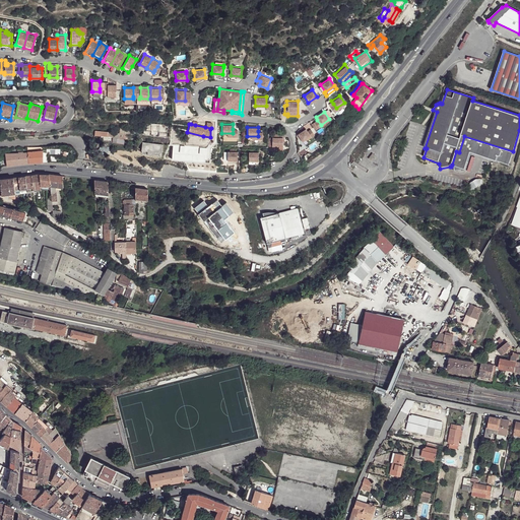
[(307,130),(305,128),(297,133),(302,140),(310,135),(307,130)]
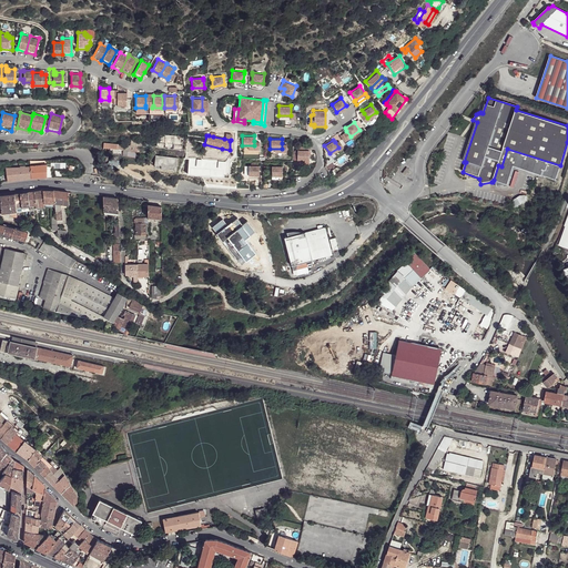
[(304,149),(296,149),(296,159),(308,159),(308,154),(308,149),(304,149)]
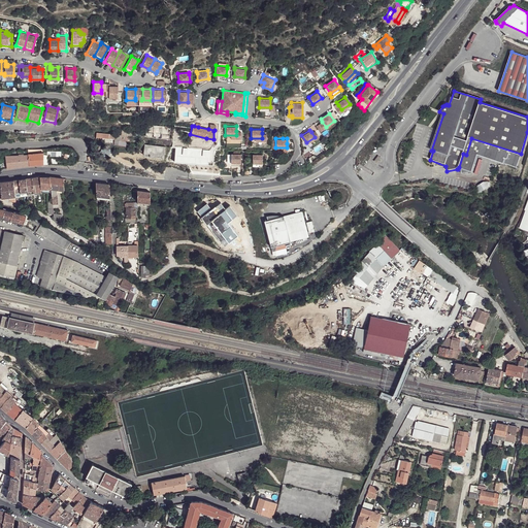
[(463,154),(459,167),(471,171),(477,155),(517,167),(521,154),(471,138),(466,155),(463,154)]
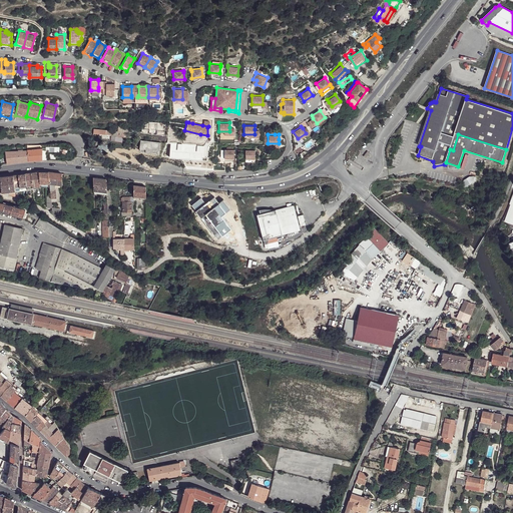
[(158,153),(160,140),(139,139),(138,151),(158,153)]
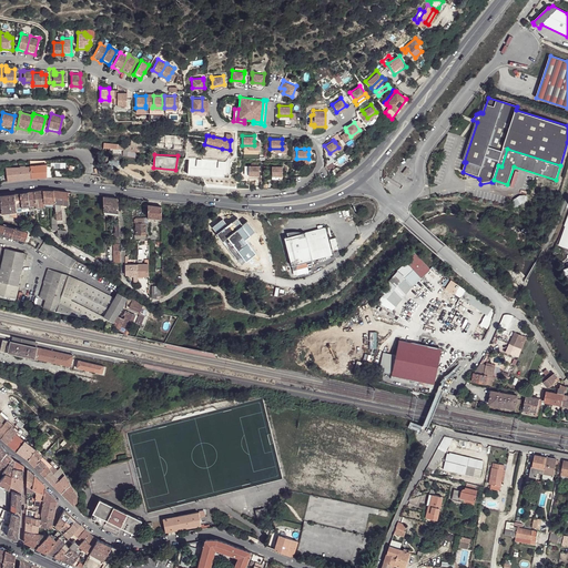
[(32,165),(32,178),(47,176),(47,168),(47,164),(32,165)]
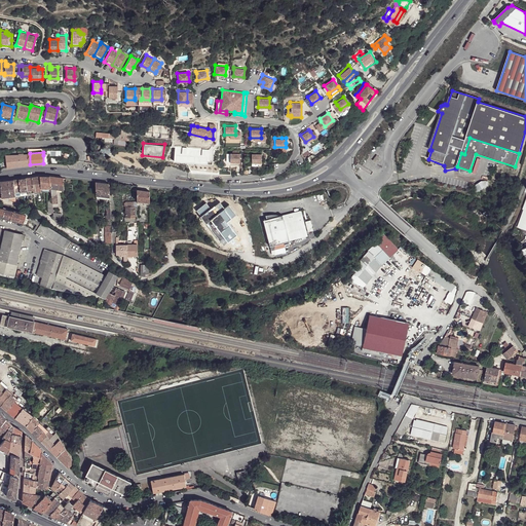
[(229,161),(239,161),(239,152),(229,152),(229,161)]
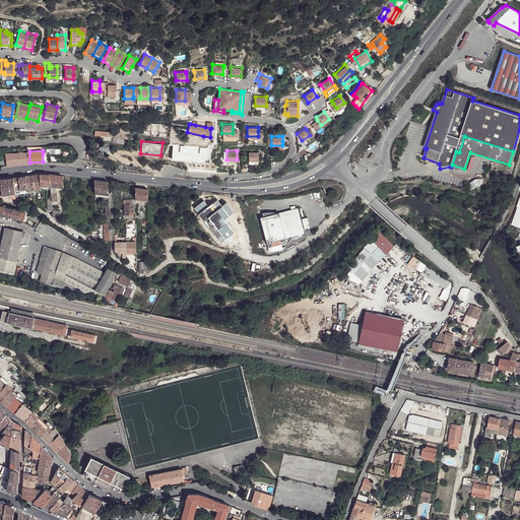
[(6,160),(7,165),(29,163),(29,151),(6,153),(6,160)]
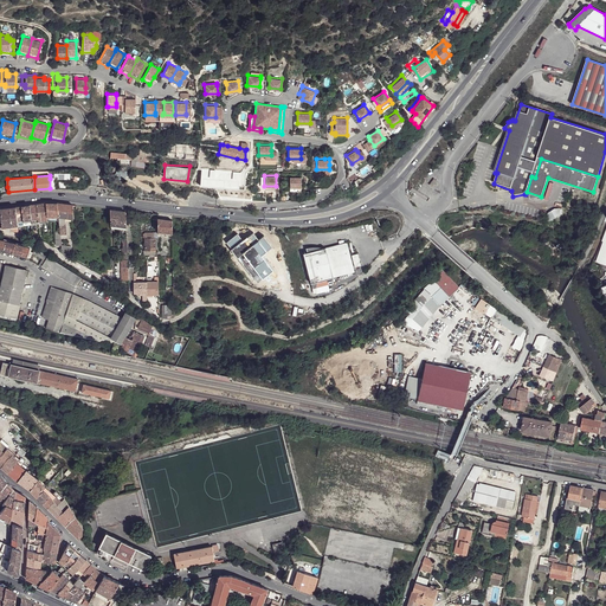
[(301,176),(289,176),(289,181),(289,186),(301,186),(301,176)]
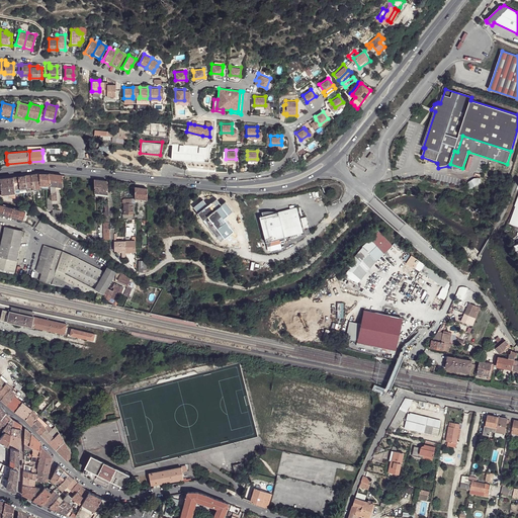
[(39,173),(31,174),(33,186),(40,186),(40,184),(39,173)]
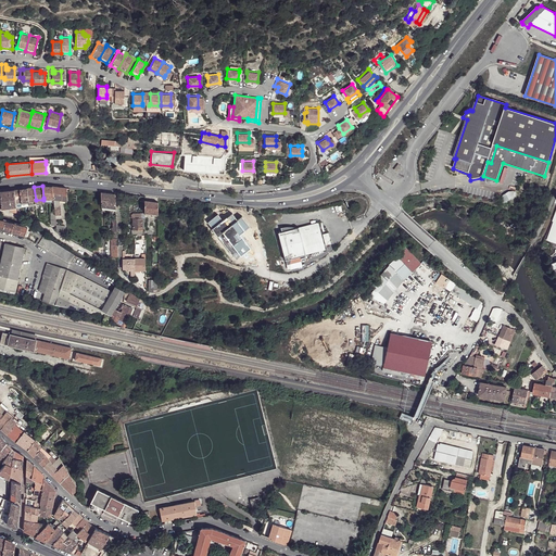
[(53,186),(42,186),(43,198),(53,198),(53,186)]
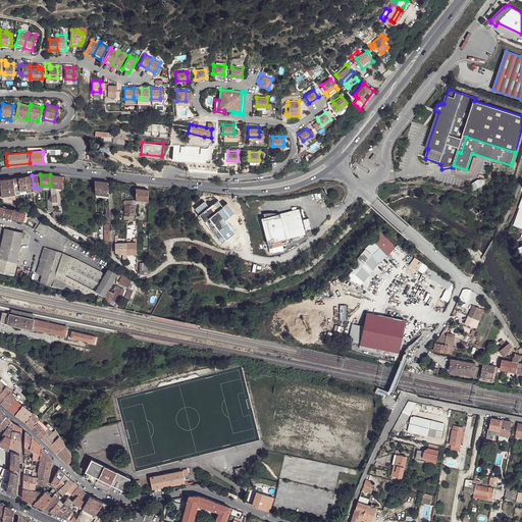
[(63,176),(50,174),(50,186),(56,187),(62,188),(64,188),(63,176)]
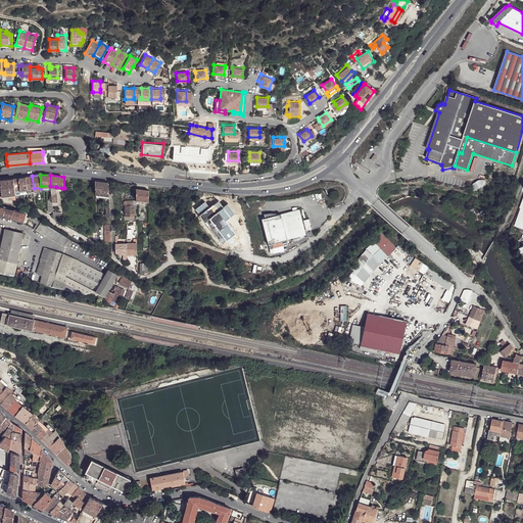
[(2,195),(15,194),(14,190),(13,179),(1,180),(2,193),(2,195)]
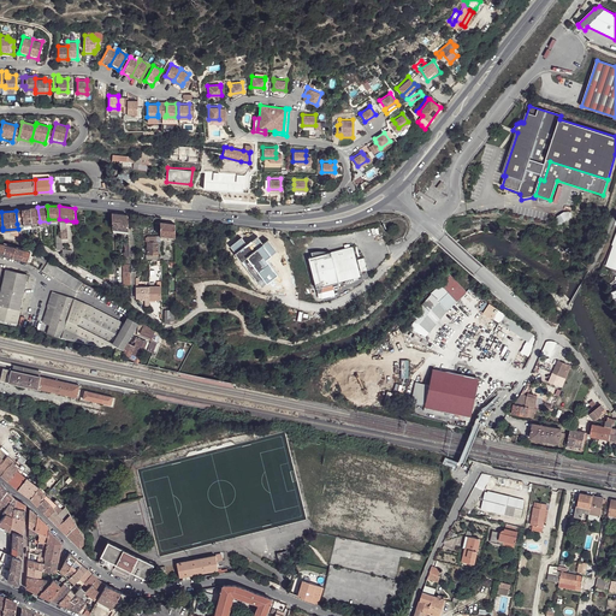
[(560,225),(570,218),(572,212),(568,211),(564,212),(557,217),(555,220),(555,224),(560,225)]
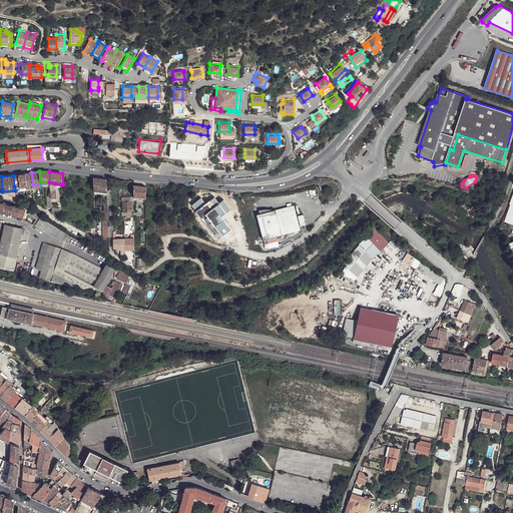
[(106,178),(94,176),(94,189),(107,191),(106,178)]
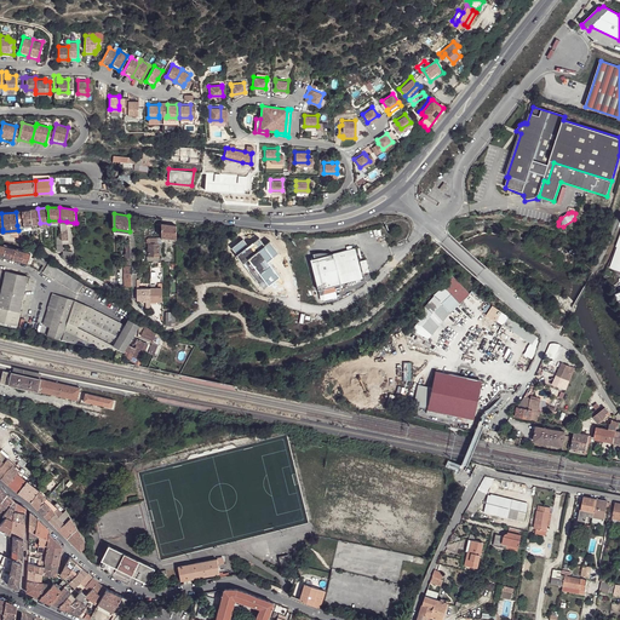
[(177,225),(162,223),(162,236),(177,239),(177,225)]
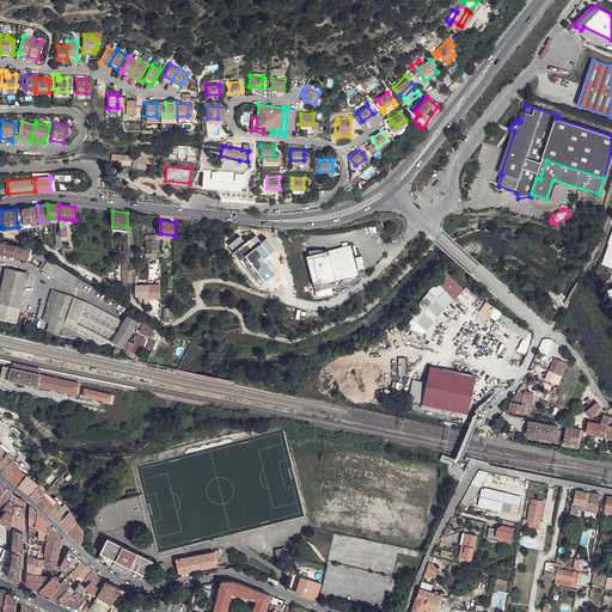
[(242,248),(262,271),(276,259),(270,252),(268,255),(254,237),(242,248)]
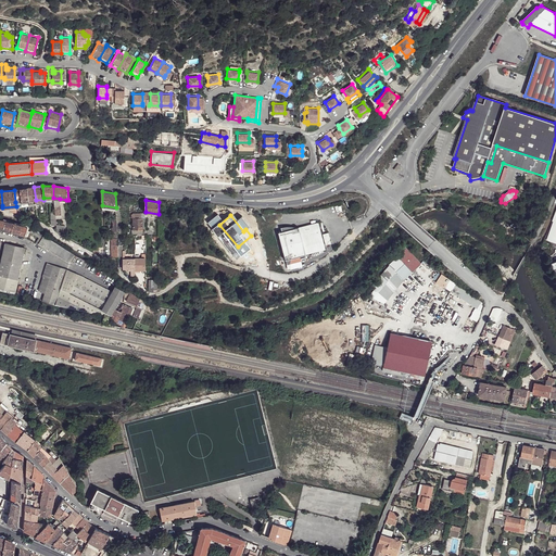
[(141,218),(133,218),(133,229),(142,229),(142,218),(141,218)]
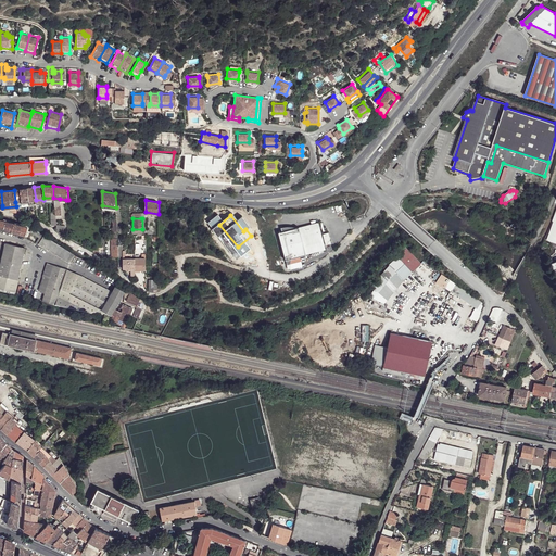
[(27,227),(0,219),(0,228),(25,236),(27,227)]
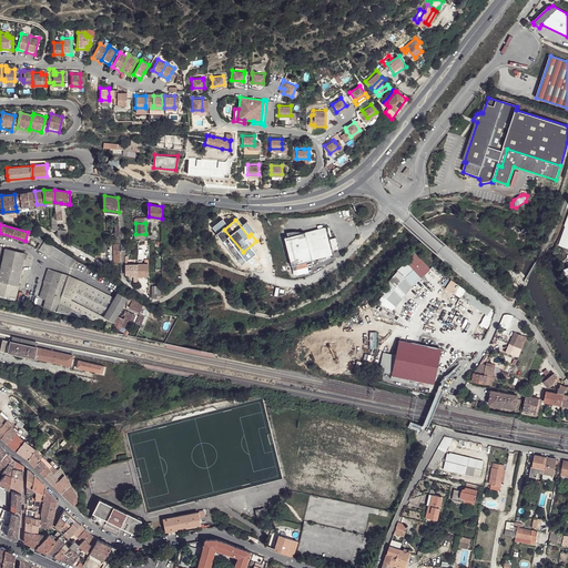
[(284,236),(292,264),(296,263),(306,261),(307,265),(312,264),(313,259),(333,254),(326,226),(303,232),(300,231),(294,231),(287,231),(288,235),(284,236)]
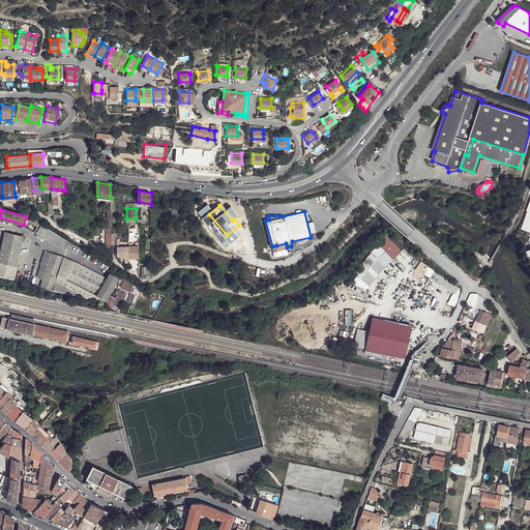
[(54,221),(61,225),(62,215),(53,214),(54,221)]
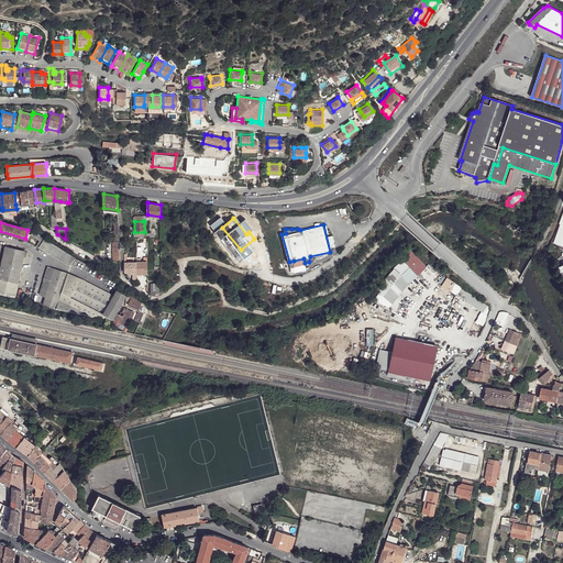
[(32,235),(40,241),(36,245),(39,246),(43,240),(33,233),(32,235)]
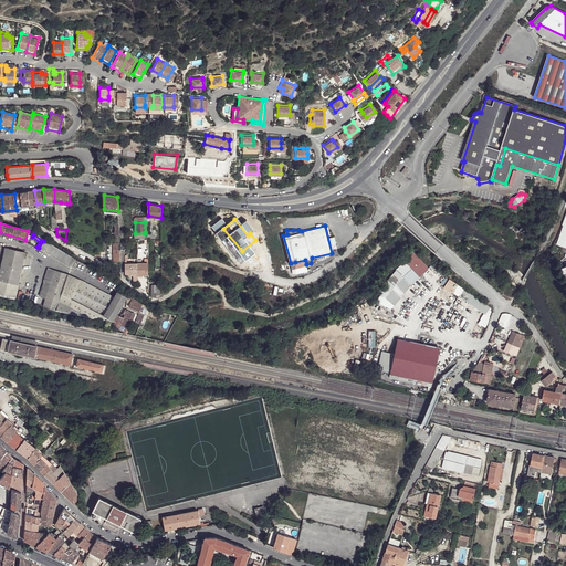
[(76,259),(44,240),(43,241),(39,248),(71,268),(75,260),(76,259)]
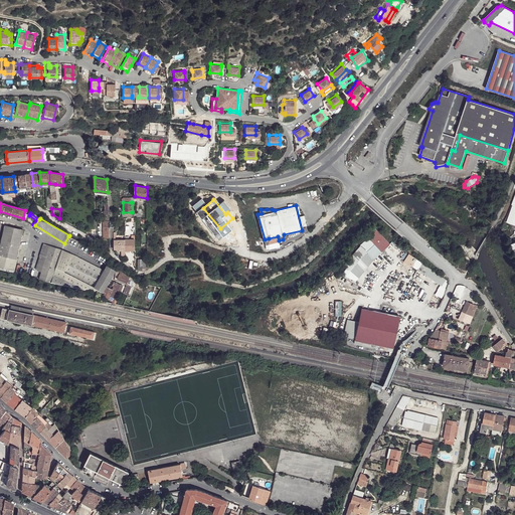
[(24,230),(5,225),(0,247),(0,254),(16,260),(18,251),(24,230)]
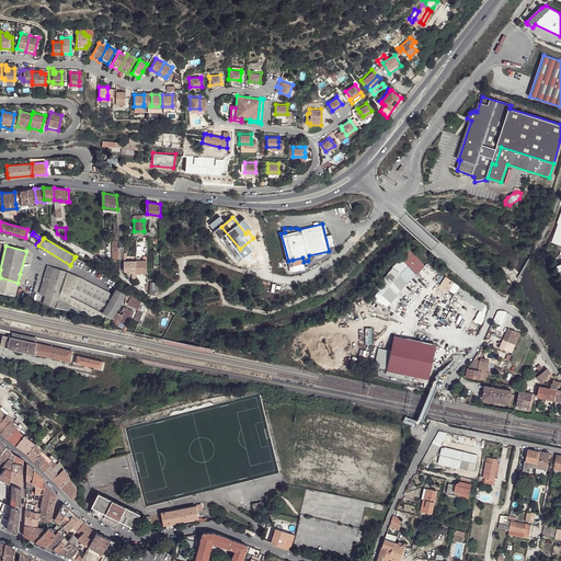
[(404,256),(392,267),(400,275),(418,258),(408,248),(401,253),(404,256)]
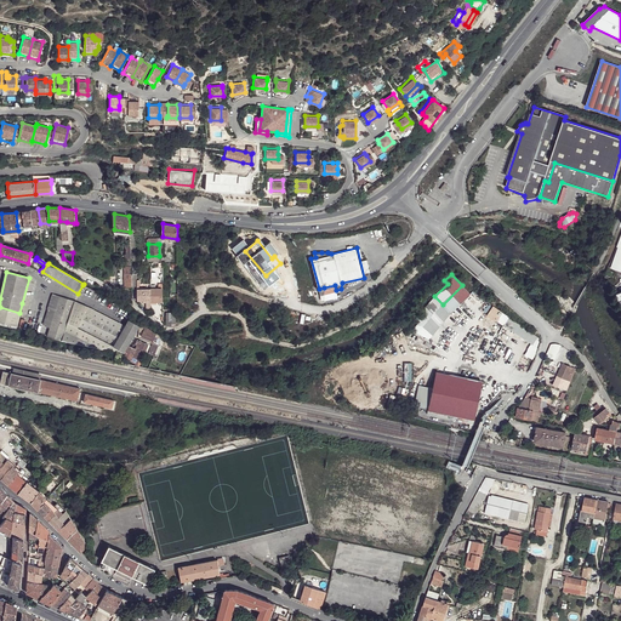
[(137,289),(137,301),(144,301),(146,301),(151,301),(151,289),(140,289),(137,289)]
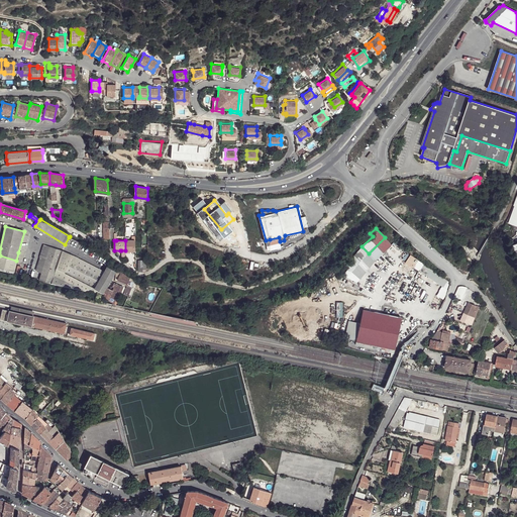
[(125,250),(125,251),(130,251),(135,251),(135,240),(132,240),(125,240),(125,250)]
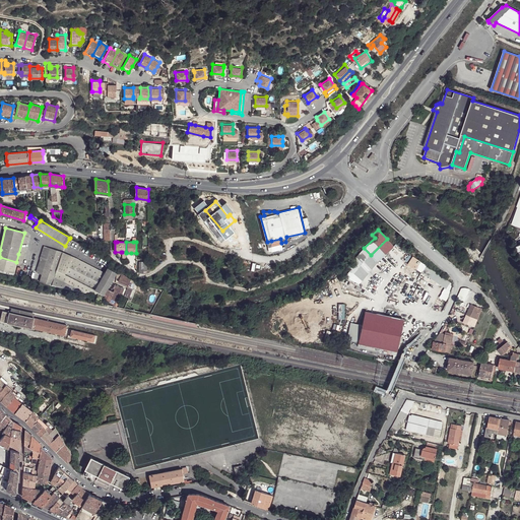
[(50,248),(45,246),(37,271),(43,273),(50,248)]
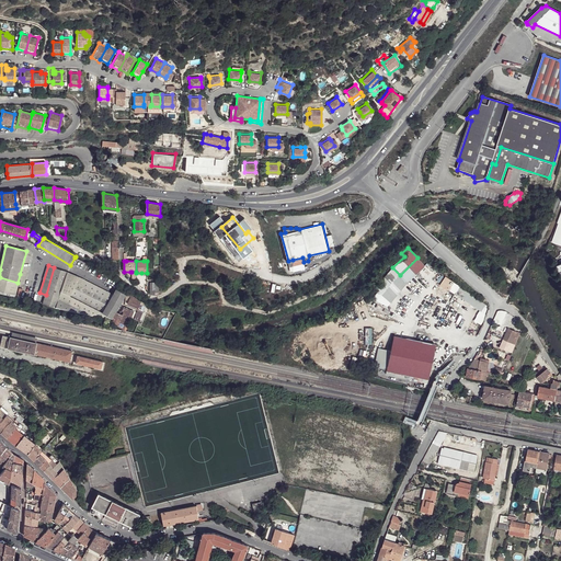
[(67,272),(54,267),(46,295),(45,296),(43,304),(56,308),(61,292),(66,278),(67,272)]
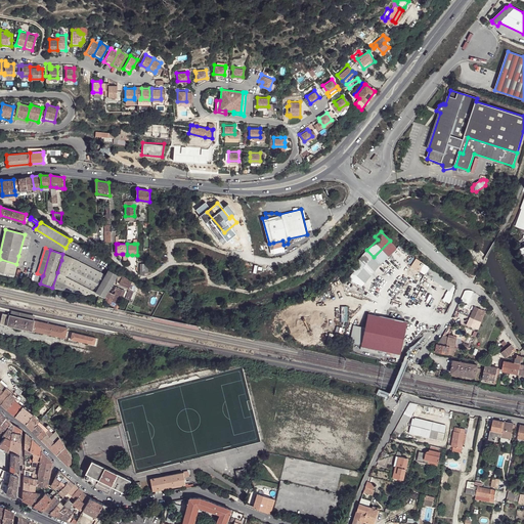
[(350,270),(356,275),(370,259),(364,253),(350,270)]
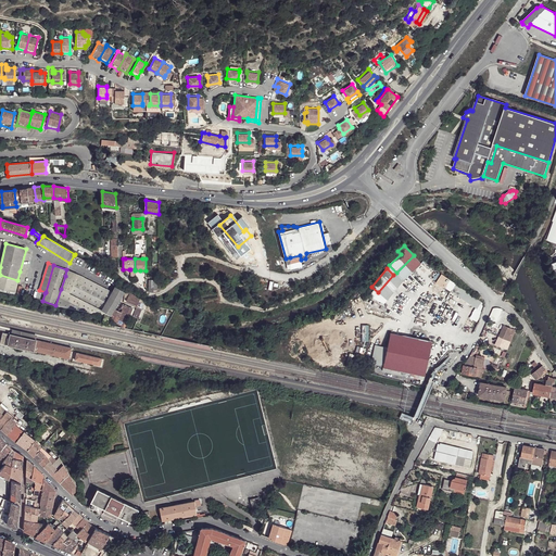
[(65,276),(75,280),(110,298),(112,292),(78,275),(66,269),(65,276)]
